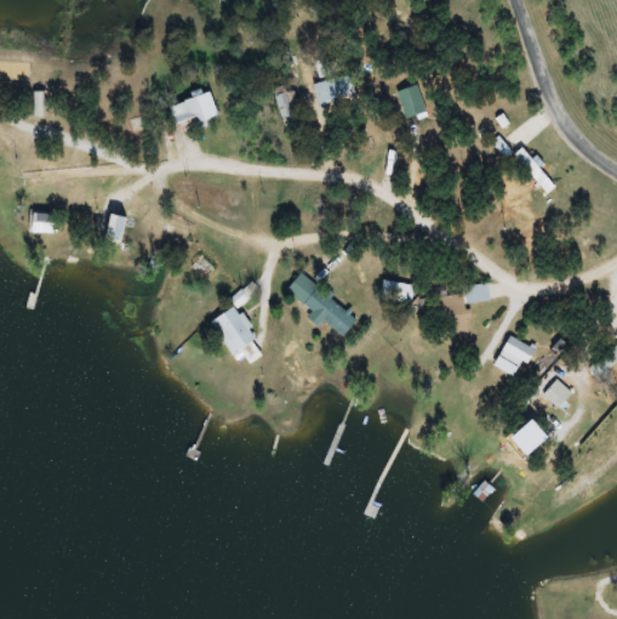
[(352,100),(352,78),(314,78),(314,100),(352,100)]
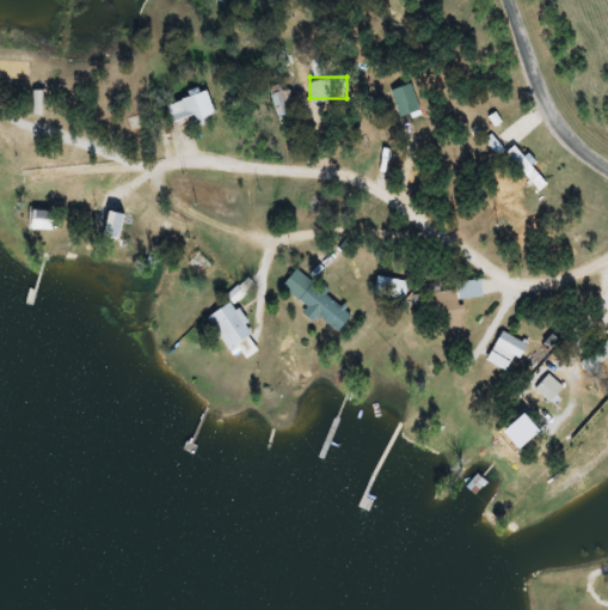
[(419,111),(409,81),(388,89),(400,119),(419,111)]
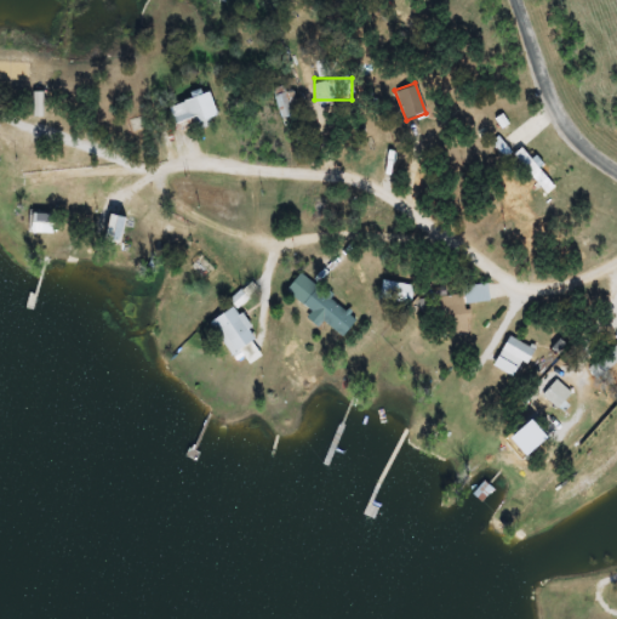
[(290,89),(274,91),(280,120),(295,117),(290,89)]
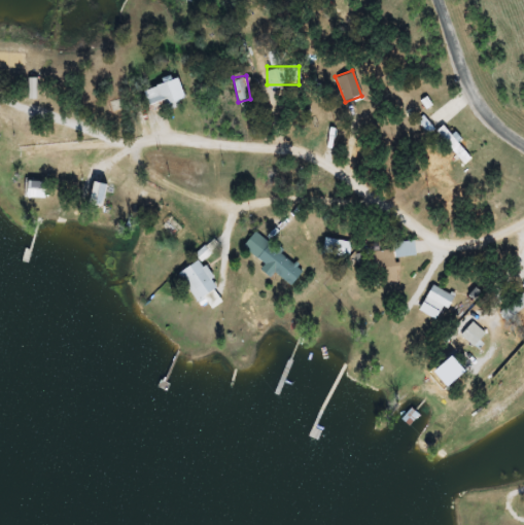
[(183,104),(182,82),(147,84),(148,106),(183,104)]
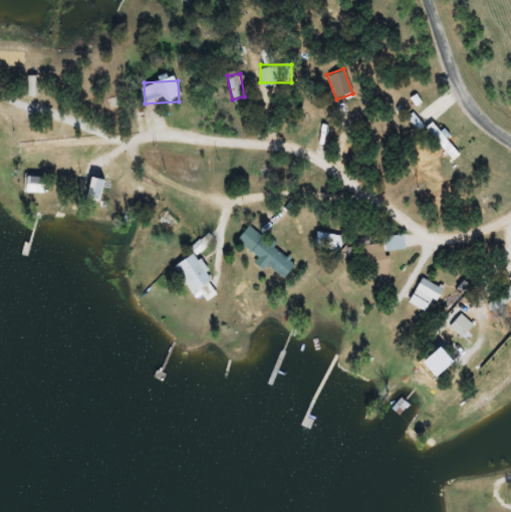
[(84,203),(99,207),(106,180),(91,176),(84,203)]
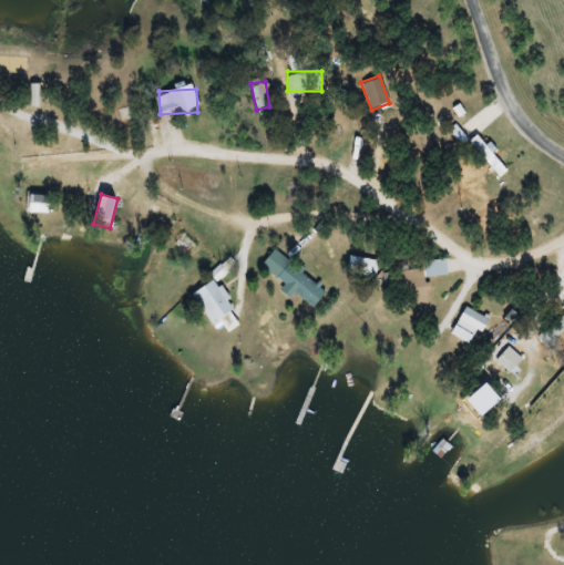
[(30,212),(51,212),(51,195),(30,195),(30,212)]
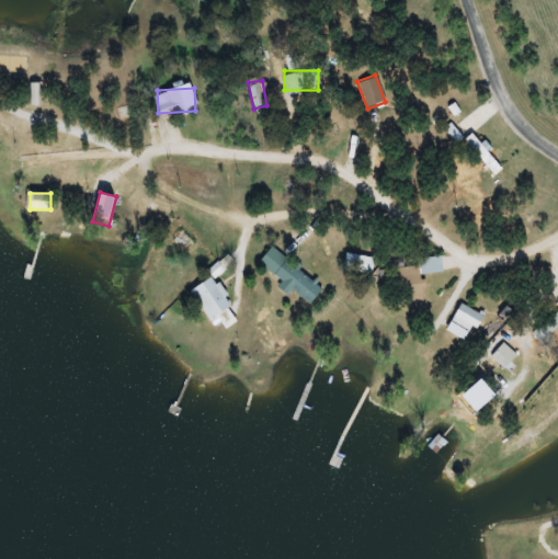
[(194,242),(182,229),(172,239),(184,252),(194,242)]
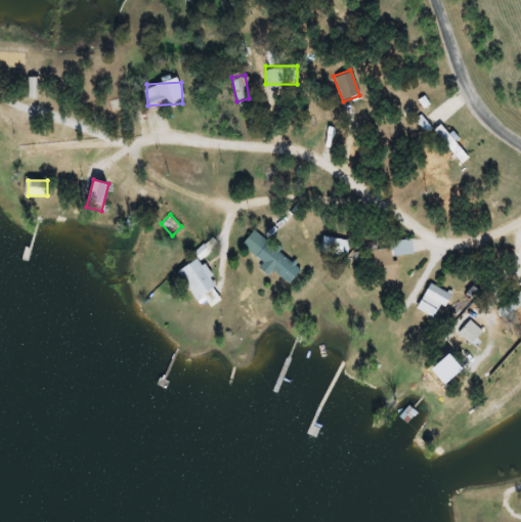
[(263,261),(258,267),(269,275),(272,270),(291,284),(302,267),(252,230),(242,246),(263,261)]
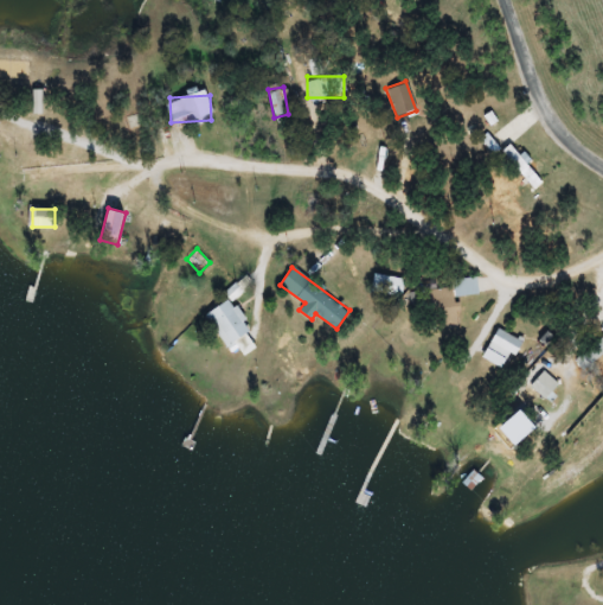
[(399,297),(404,279),(374,272),(370,291),(399,297)]
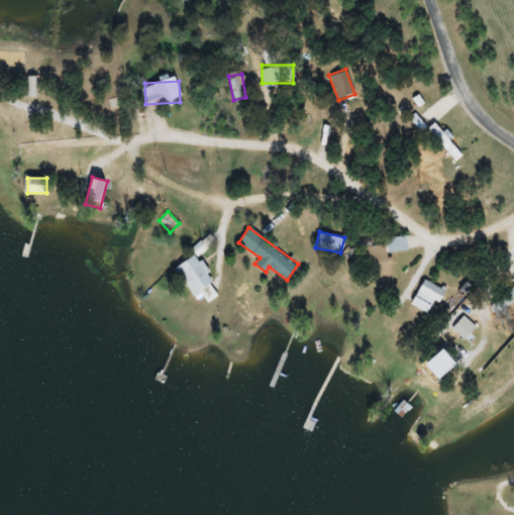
[(406,250),(406,235),(387,235),(387,250),(406,250)]
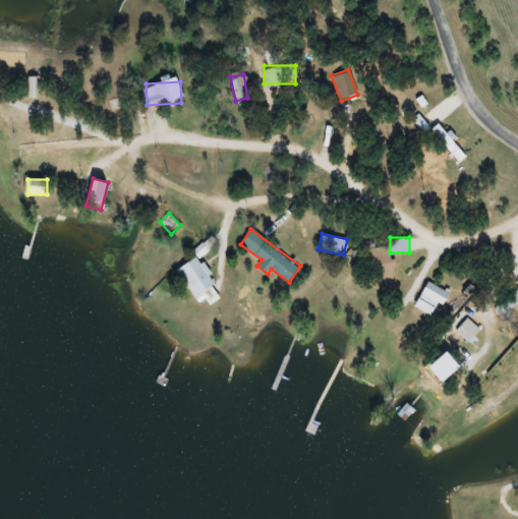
[(389,280),(390,240),(367,239),(366,279),(389,280)]
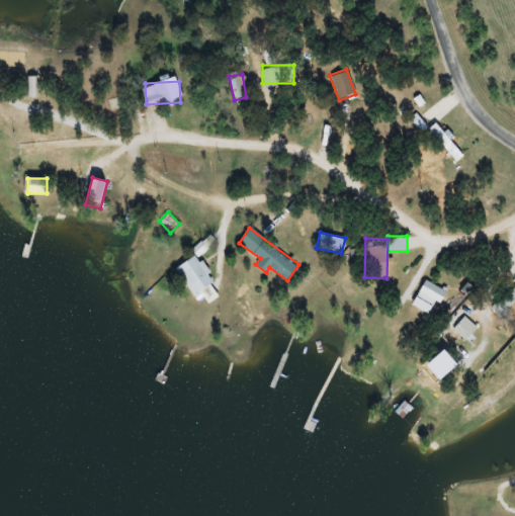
[(174,267),(194,298),(216,285),(195,254),(174,267)]
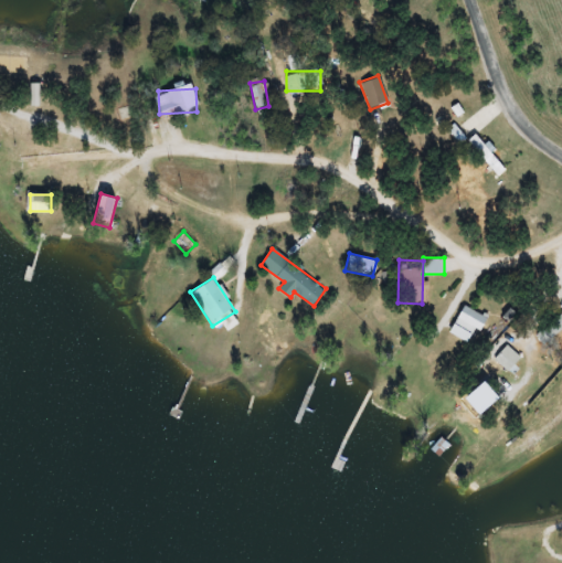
[(487,316),(463,305),(453,325),(477,337),(487,316)]
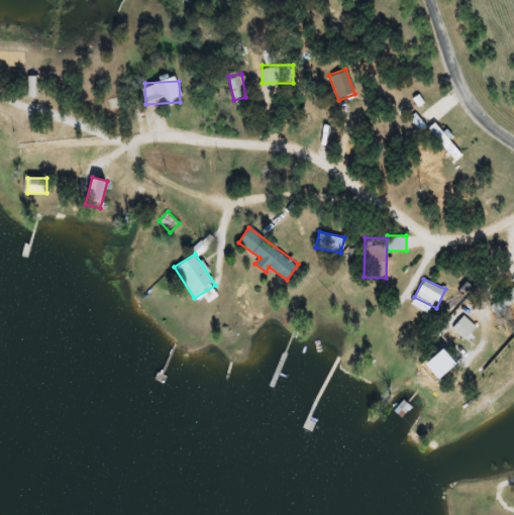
[(513,299),(513,285),(491,306),(498,314),(513,299)]
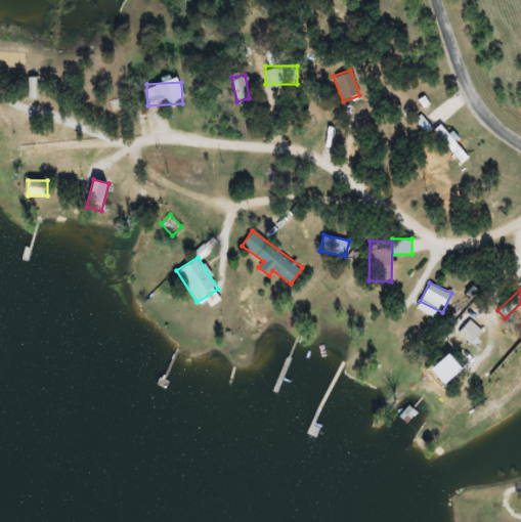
[(482,332),(469,319),(458,332),(470,344),(482,332)]
